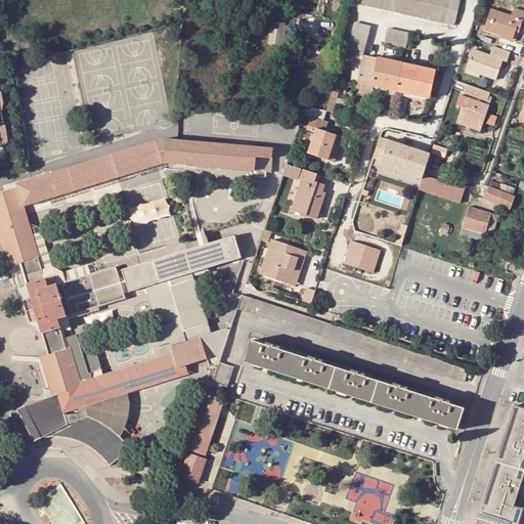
[(384,0),(361,0),(361,4),(383,9),(384,0)]
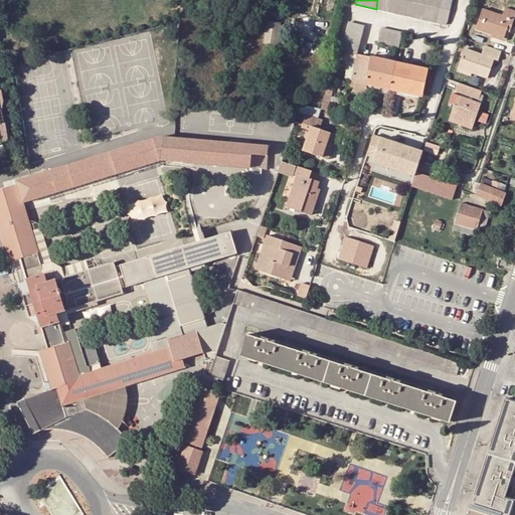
[(377,0),(376,9),(411,16),(414,0),(377,0)]
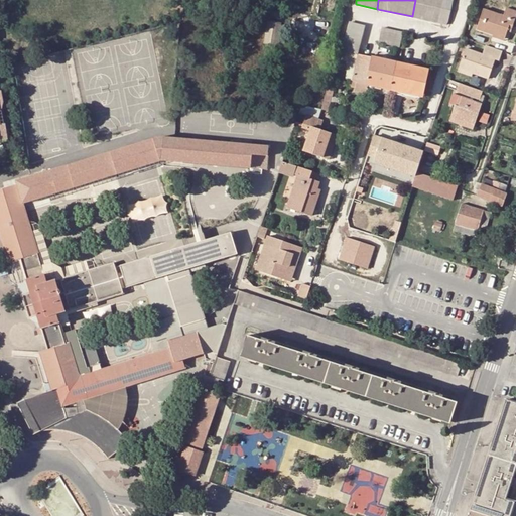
[(452,0),(415,0),(412,16),(447,24),(452,0)]
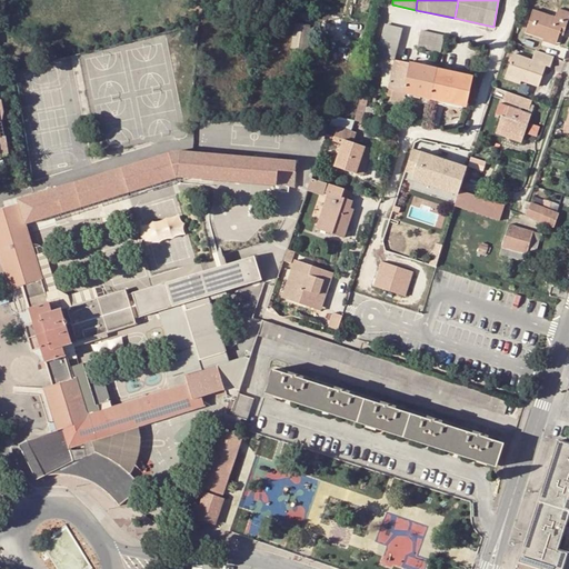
[(555,17),(532,10),(528,21),(525,32),(542,38),(556,42),(558,35),(560,29),(563,30),(568,15),(568,12),(557,9),(555,17)]
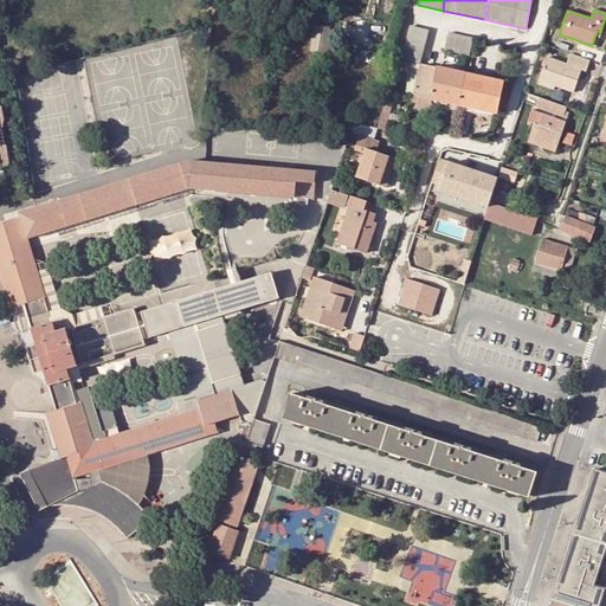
[(315,25),(310,51),(327,53),(330,27),(315,25)]
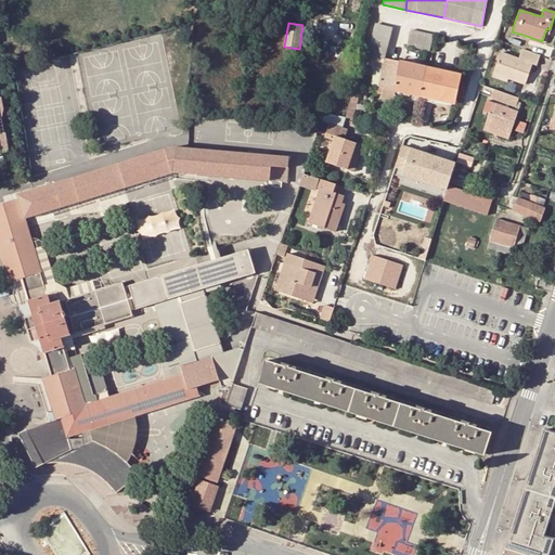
[(384,57),(392,28),(376,24),(369,54),(384,57)]
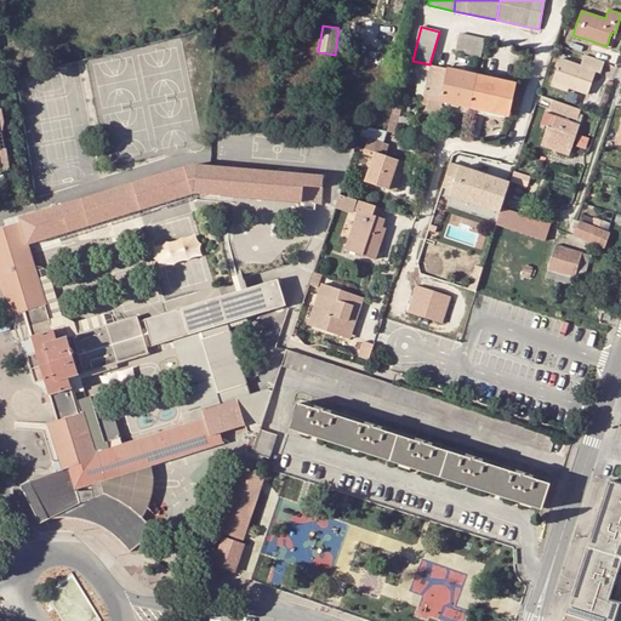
[(459,34),(455,50),(482,56),(485,39),(459,34)]
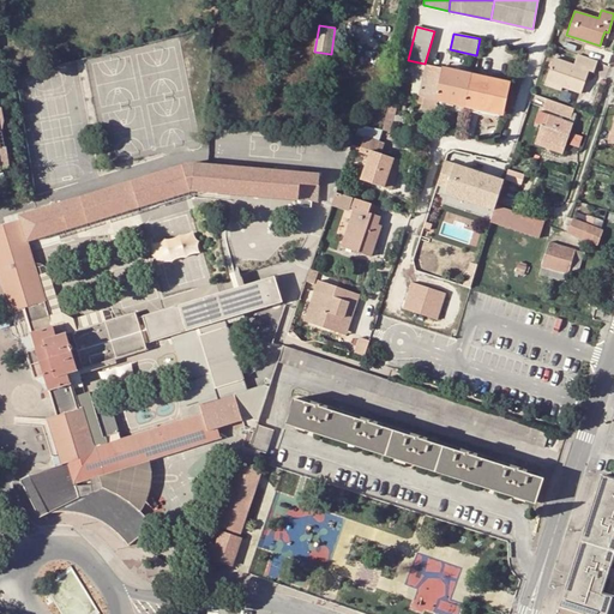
[(546,82),(563,88),(582,94),(589,71),(594,73),(597,61),(578,54),(575,66),(554,59),(546,82)]
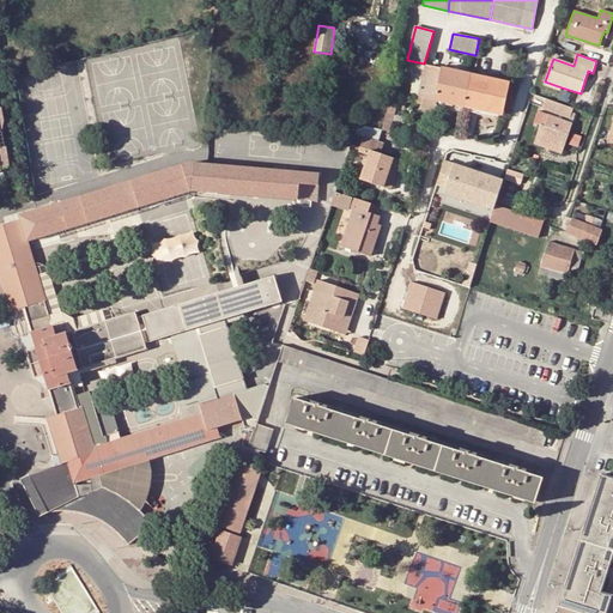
[(224,73),(224,56),(214,55),(212,55),(211,73),(224,73)]
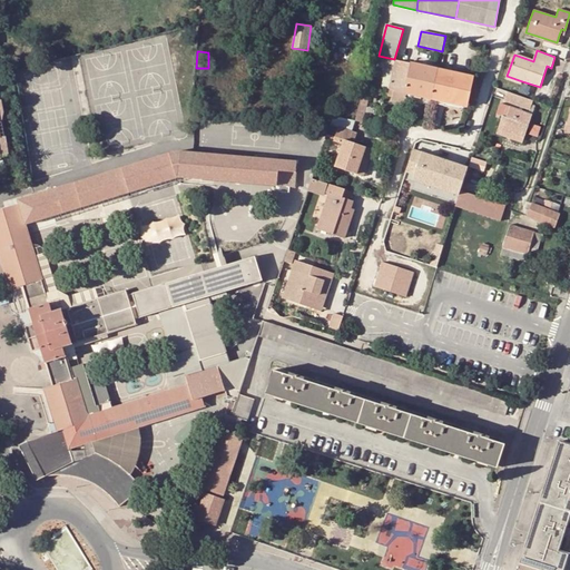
[(396,59),(395,64),(392,79),(389,89),(393,90),(391,100),(405,102),(408,94),(431,98),(438,69),(411,62),(396,59)]
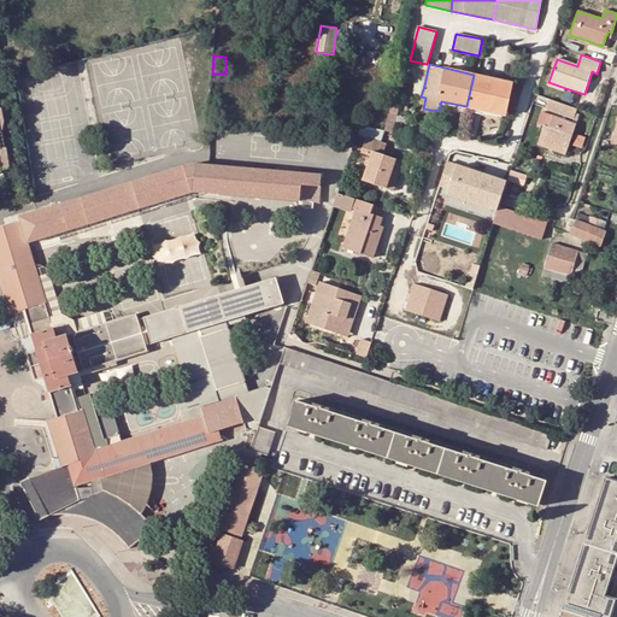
[(415,83),(424,86),(428,69),(419,66),(418,74),(417,74),(415,83)]
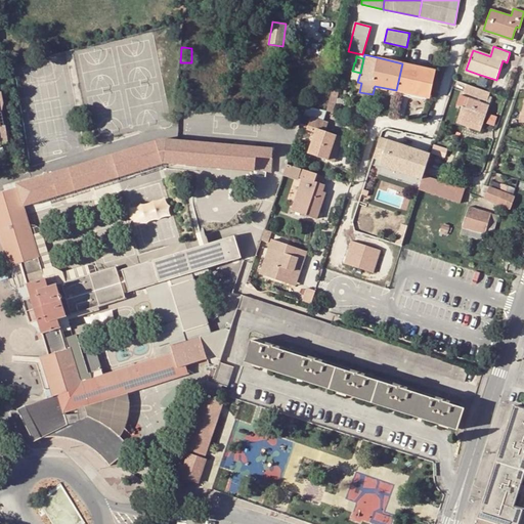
[(402,63),(396,90),(430,97),(435,71),(402,63)]
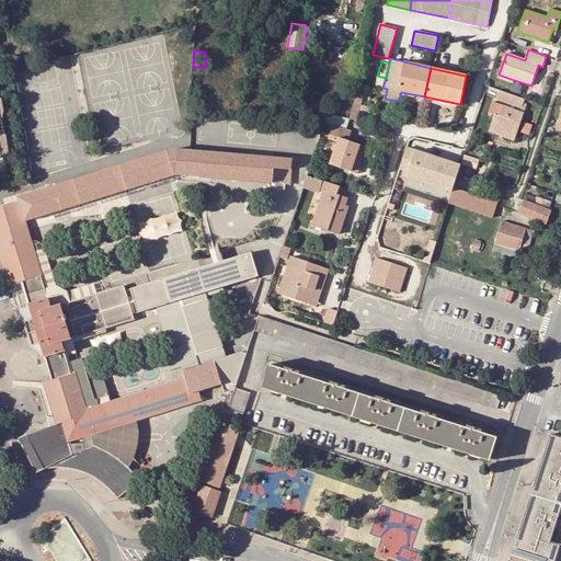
[(513,83),(514,80),(499,75),(497,78),(513,83)]
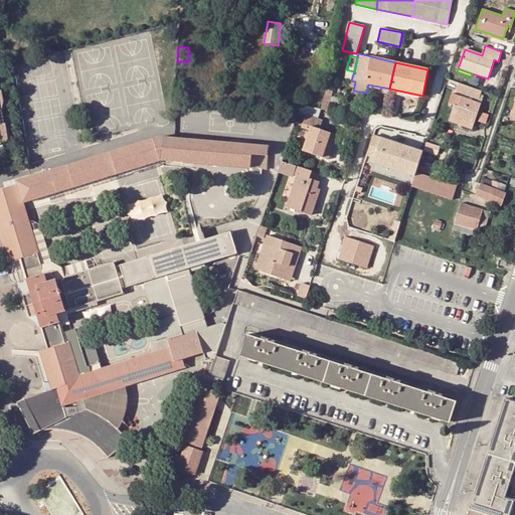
[(327,111),(329,102),(330,97),(336,76),(329,74),(322,109),(327,111)]
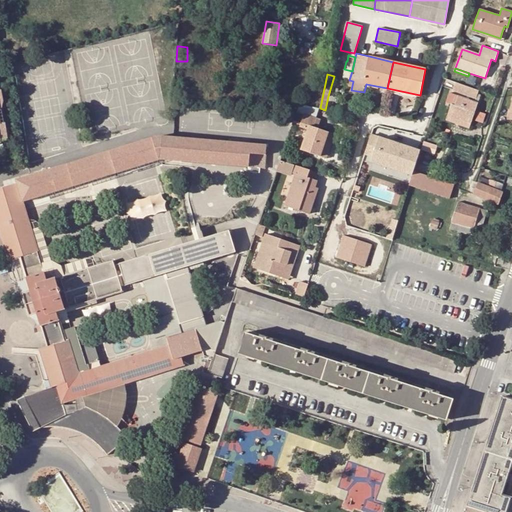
[(481,90),(456,82),(453,90),(478,99),(481,90)]
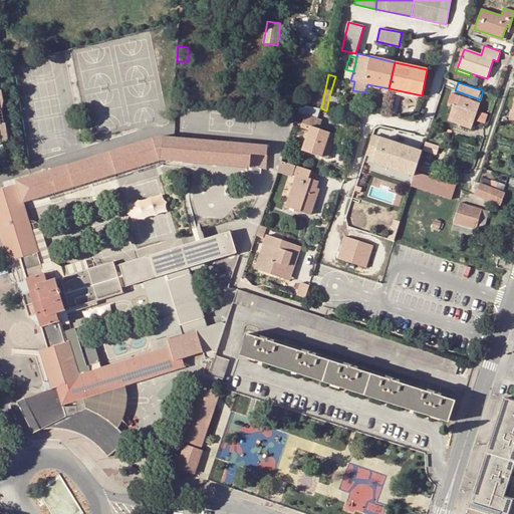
[(471,129),(480,103),(451,93),(447,102),(453,104),(448,119),(471,129)]
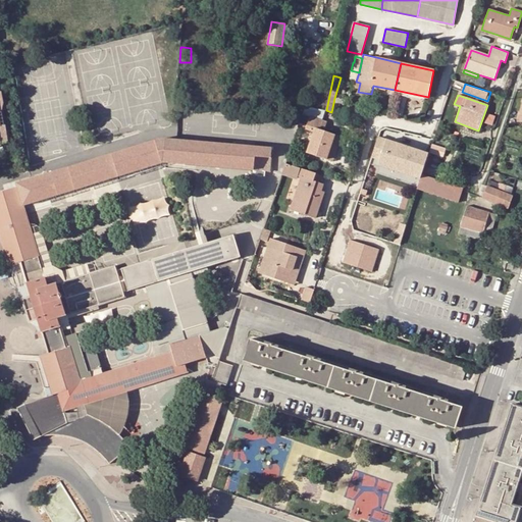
[(17,107),(16,101),(2,105),(3,111),(17,107)]
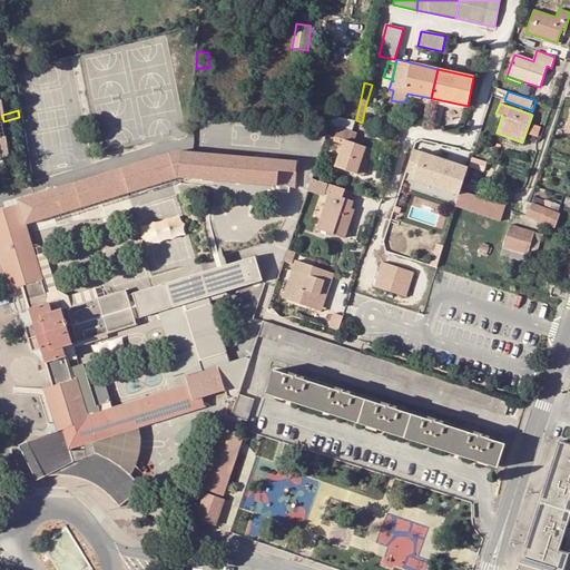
[(537,137),(540,127),(532,124),(529,135),(537,137)]
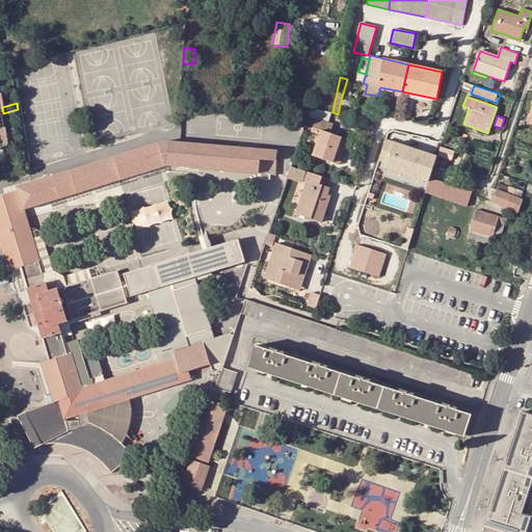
[(333,124),(315,118),(311,131),(320,134),(313,156),(334,162),(342,137),(330,133),(333,124)]
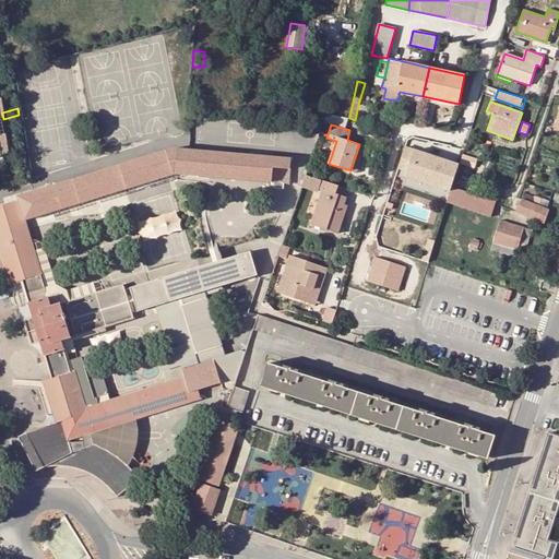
[(365,146),(359,144),(351,170),(356,173),(365,146)]
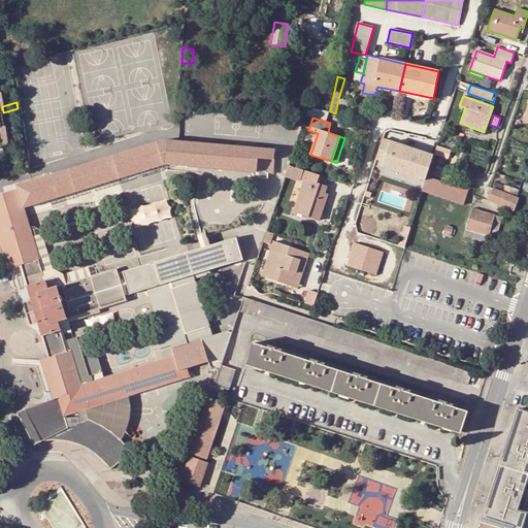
[(433,156),(382,139),(375,159),(384,161),(382,166),(426,180),(427,176),(433,156)]
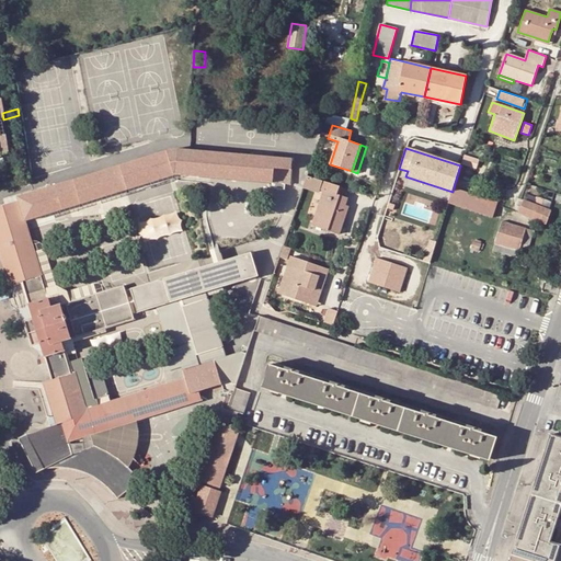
[(123,191),(127,190),(174,175),(176,174),(201,176),(273,182),(289,184),(290,169),(292,159),(178,149),(167,150),(119,165),(73,180),(16,197),(18,201),(24,221),(81,204),(123,191)]
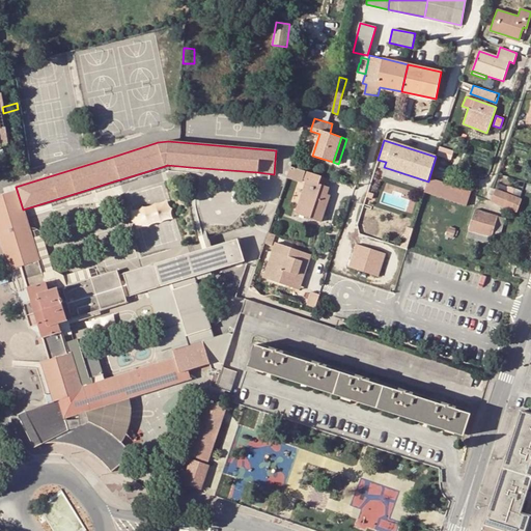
[(473,169),(484,172),(487,159),(477,156),(473,169)]
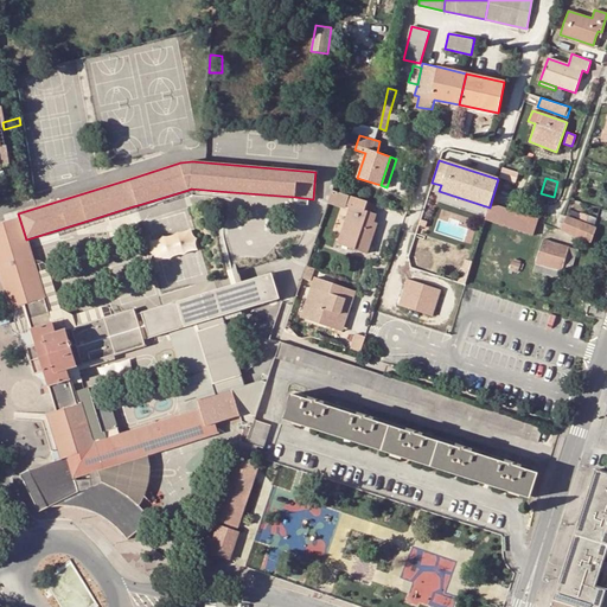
[(345,210),(346,204),(349,196),(332,190),(327,203),(345,210)]
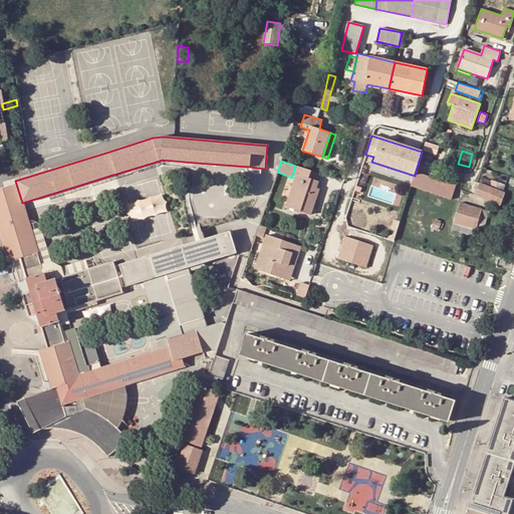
[(318,181),(315,180),(308,178),(311,171),(295,166),(293,173),(296,174),(286,206),(310,214),(313,205),(310,204),(315,188),(318,181)]
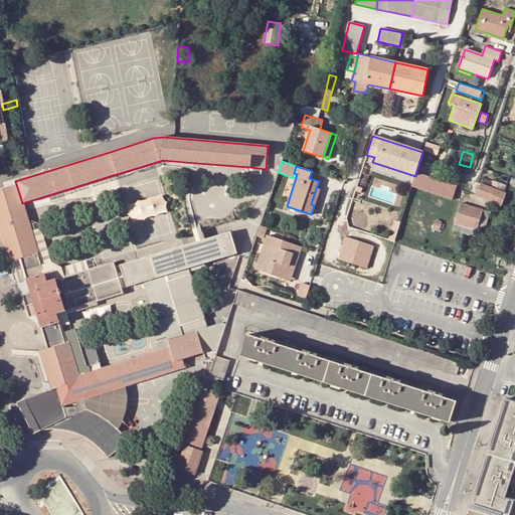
[(309,178),(316,180),(319,173),(312,171),(309,178)]
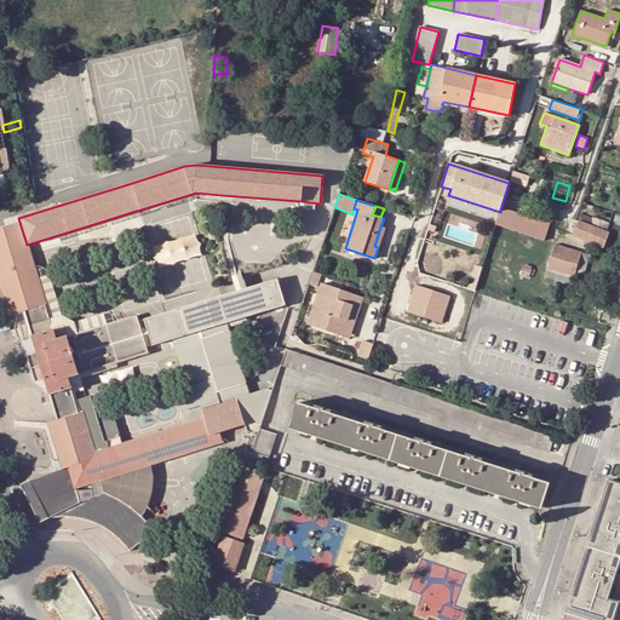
[(541,240),(547,223),(501,207),(500,212),(495,224),(532,237),(541,240)]
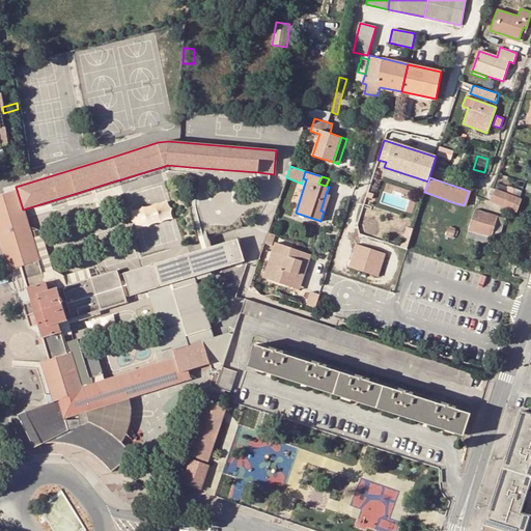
[(522,190),(528,192),(530,185),(524,182),(522,190)]
